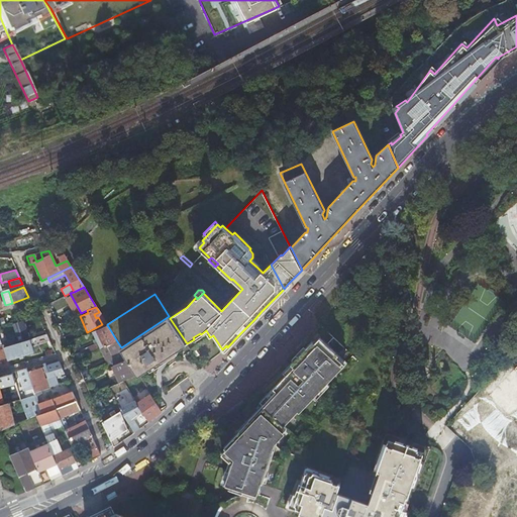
[(248,325),(249,327),(264,313),(262,311),(254,319),(252,321),(248,325)]
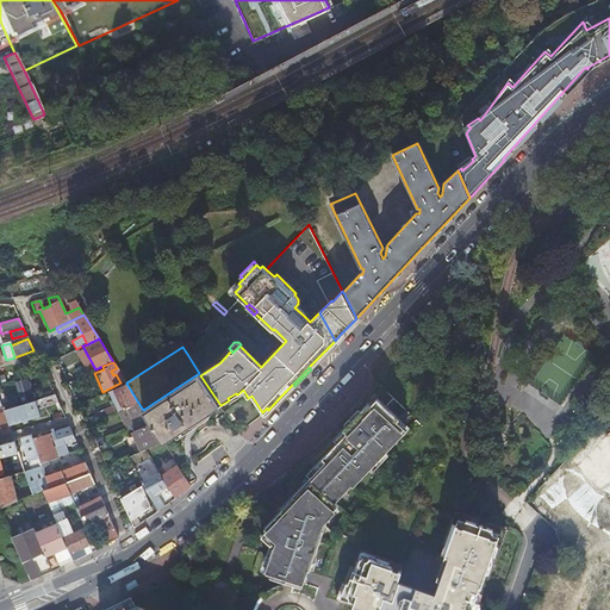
[(199,373),(143,410),(151,423),(163,441),(163,443),(176,435),(209,414),(221,406),(221,405),(200,375),(199,373)]
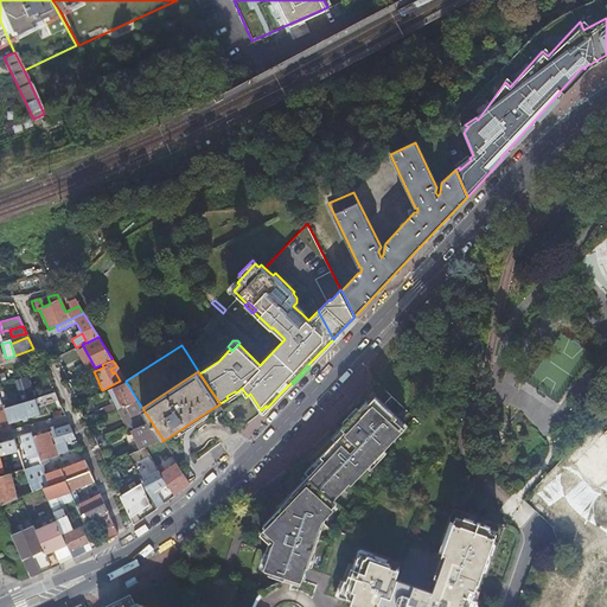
[(16,382),(21,403),(32,400),(25,377),(14,381),(16,382)]
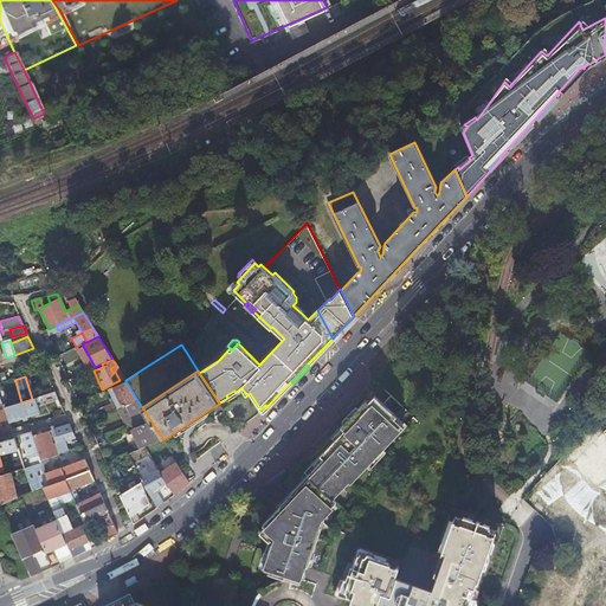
[(137,400),(127,382),(126,381),(111,387),(121,408),(126,406),(137,400)]
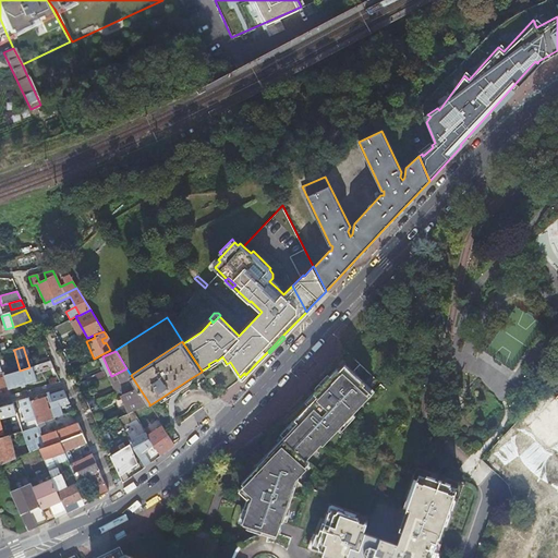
[(53,373),(49,361),(40,363),(43,368),(41,370),(44,376),(53,373)]
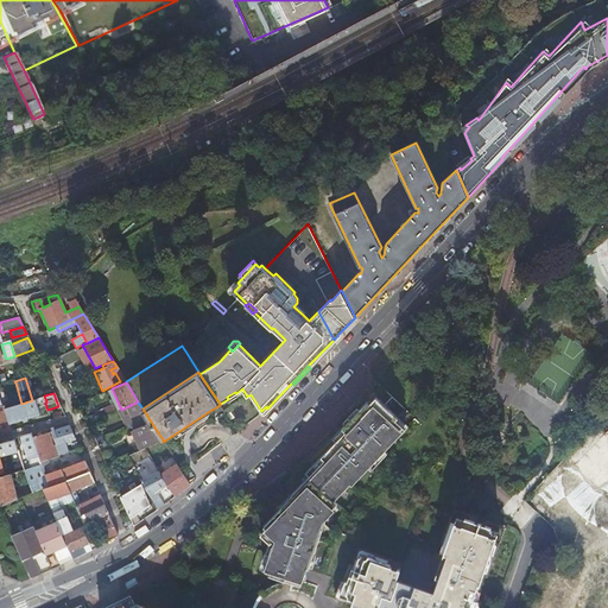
[(4,409),(8,424),(38,415),(36,405),(38,404),(37,398),(32,400),(21,404),(4,409)]
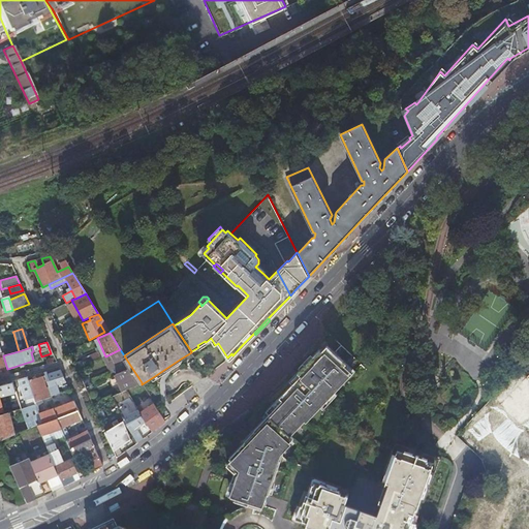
[(319,351),(298,374),(301,377),(292,386),(267,413),(270,415),(255,431),(257,433),(248,443),(246,441),(246,442),(230,458),(232,460),(227,465),(236,472),(236,473),(238,471),(239,473),(236,483),(230,499),(244,503),(261,509),(263,505),(262,504),(267,494),(269,495),(270,493),(272,488),(281,461),(278,460),(280,454),(281,453),(293,439),(291,436),(305,422),(306,424),(320,408),(334,395),(352,375),(344,368),(346,366),(345,366),(327,347),(321,353),(319,351)]
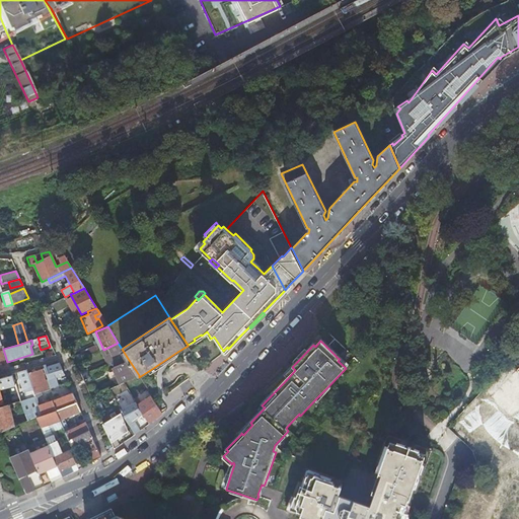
[(106,359),(110,368),(112,367),(113,367),(129,360),(122,349),(118,343),(107,348),(103,350),(101,351),(104,358),(106,359)]
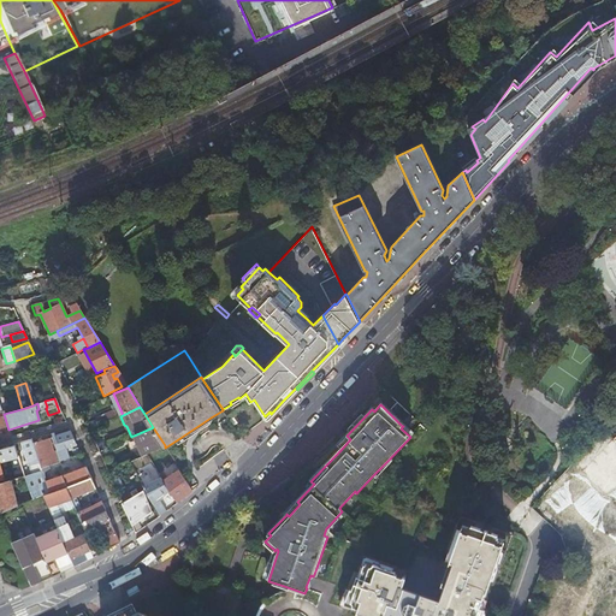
[(0,440),(11,438),(9,430),(4,414),(3,412),(0,412),(0,440)]
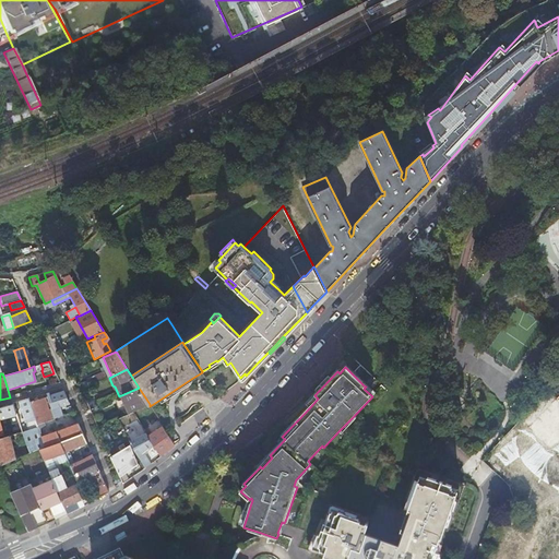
[(90,379),(92,385),(99,382),(97,377),(90,379)]
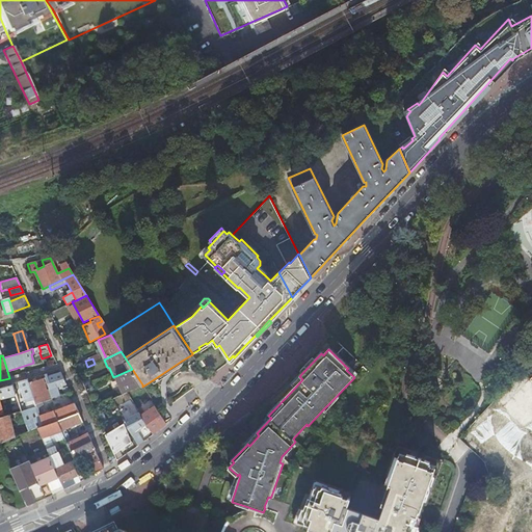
[(154,379),(156,381),(183,363),(182,361),(154,379)]
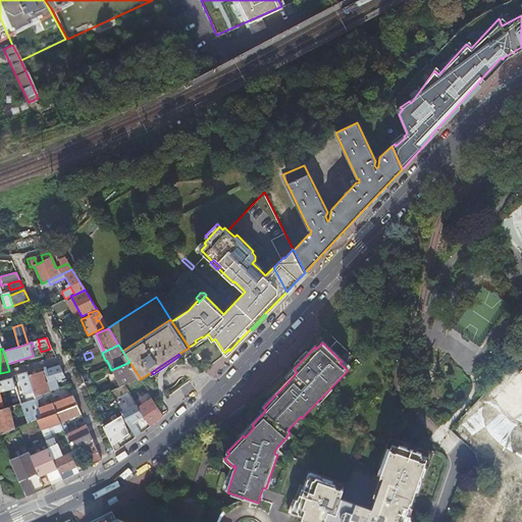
[(340,363),(348,370),(350,368),(342,360),(341,361),(342,361),(340,363)]
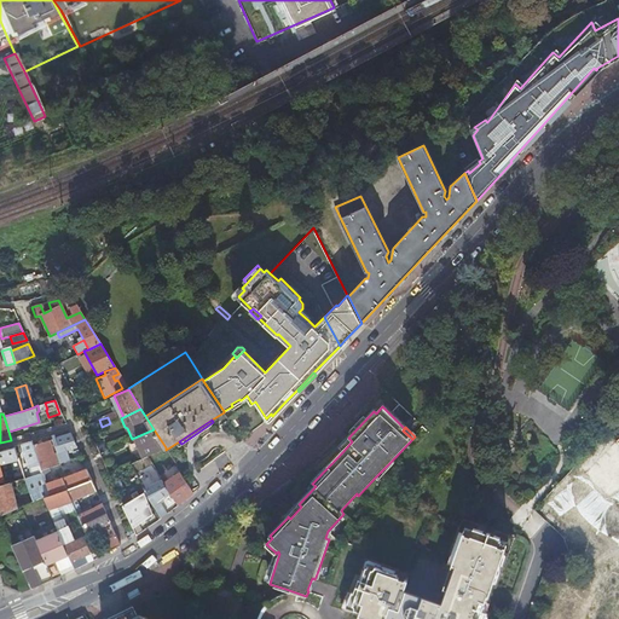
[(134,438),(143,457),(148,456),(166,447),(154,429),(134,438)]
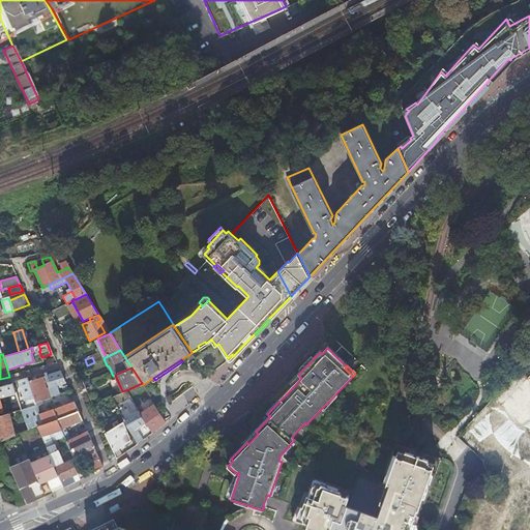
[(51,394),(51,398),(58,395),(56,386),(65,384),(60,373),(48,376),(47,373),(43,373),(45,377),(51,394)]
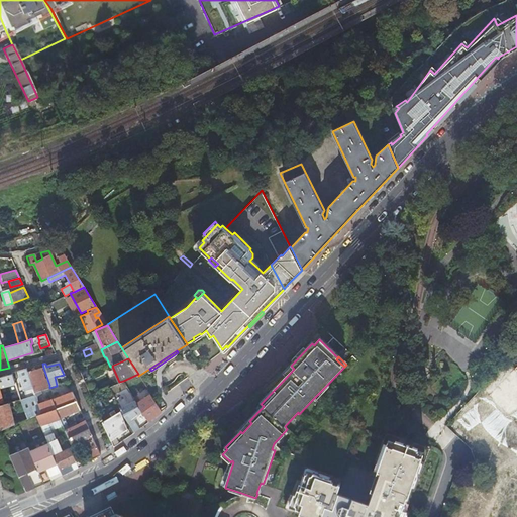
[(291,366),(283,375),(286,378),(294,369),(291,366)]
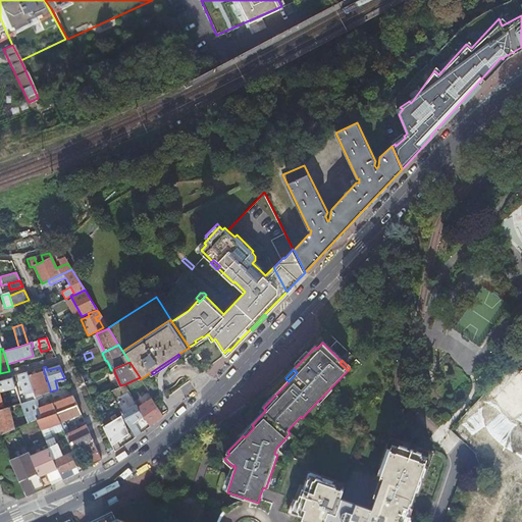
[(43,390),(50,388),(44,371),(35,373),(32,374),(27,375),(32,389),(34,388),(34,390),(39,389),(38,387),(41,387),(43,390)]
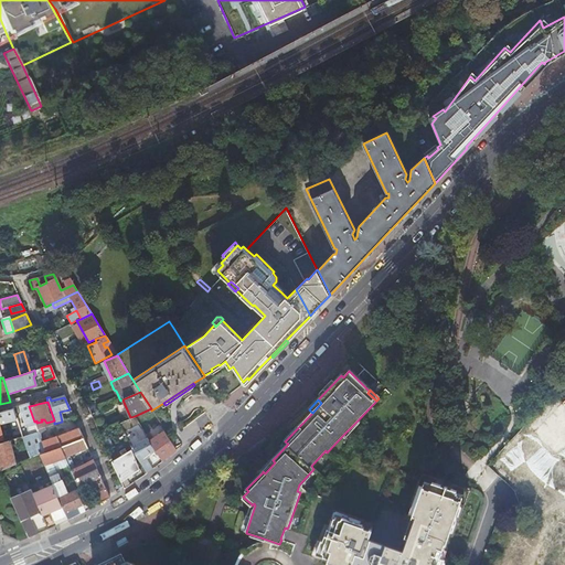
[(25,427),(35,425),(34,422),(29,406),(28,403),(19,406),(25,427)]
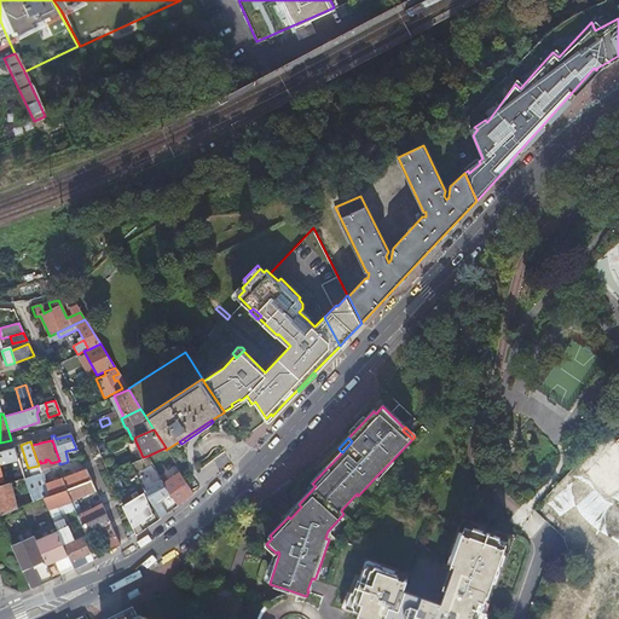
[(0,463),(17,460),(13,449),(0,451),(0,482),(3,482),(0,469),(0,463)]
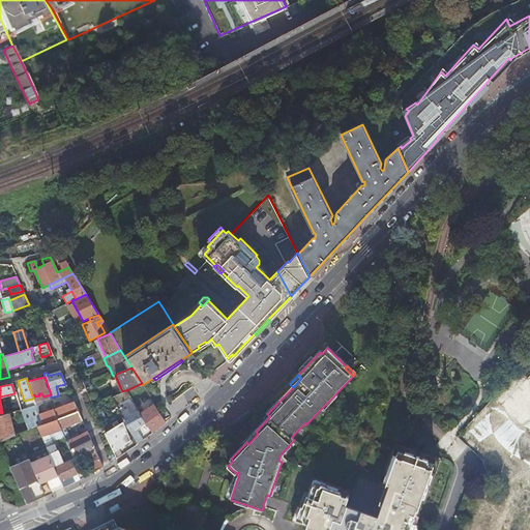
[(518,390),(492,414),(507,431),(490,447),(500,459),(518,443),(527,452),(529,448),(529,406),(529,405),(529,393),(528,391),(524,396),(518,390)]
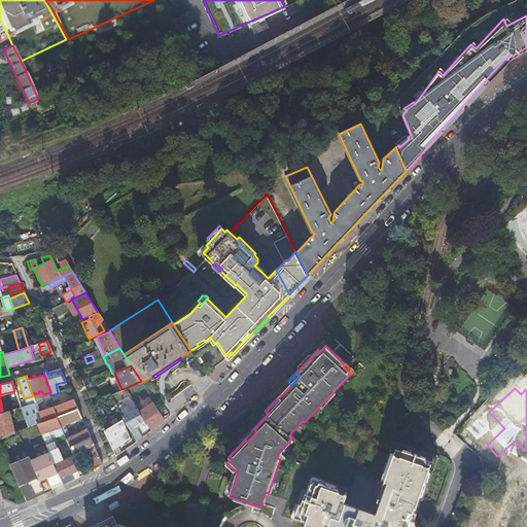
[(335,395),(332,393),(319,407),(321,409),(335,395)]
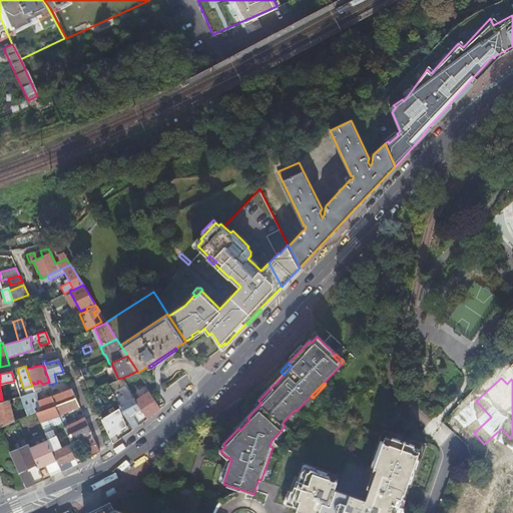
[(152,413),(160,408),(154,398),(145,384),(142,387),(144,391),(141,393),(142,395),(135,401),(140,409),(145,418),(146,418),(152,413)]
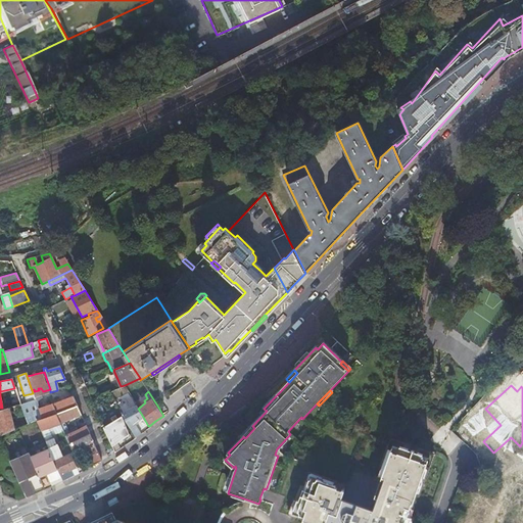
[(55,415),(77,406),(73,396),(52,405),(41,408),(38,397),(34,398),(35,401),(41,419),(55,415)]
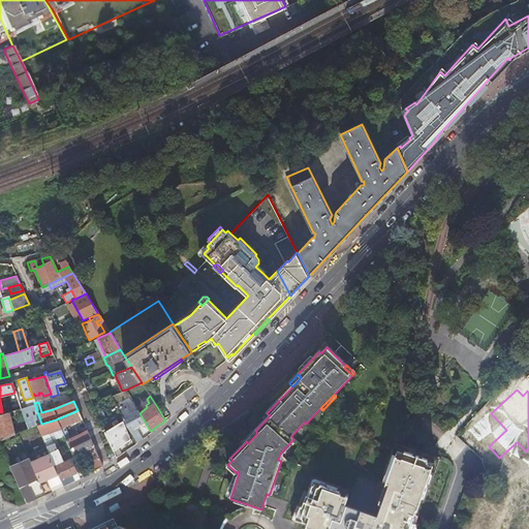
[(125,405),(118,408),(124,419),(130,432),(136,428),(145,422),(139,413),(137,410),(130,414),(125,405)]
